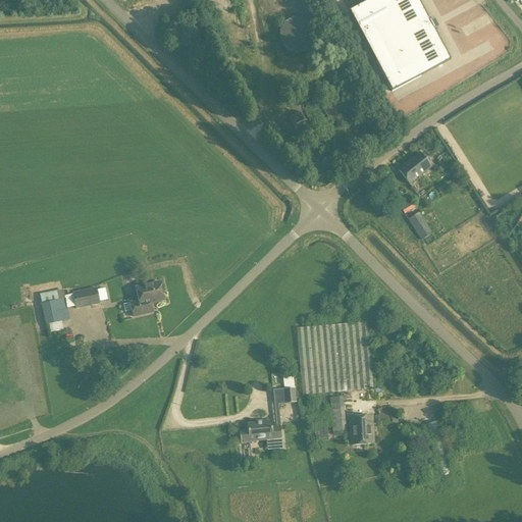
[(418,0),(370,0),(349,11),(392,92),(451,61),(433,29),(436,27),(433,21),(430,22),(418,0)]
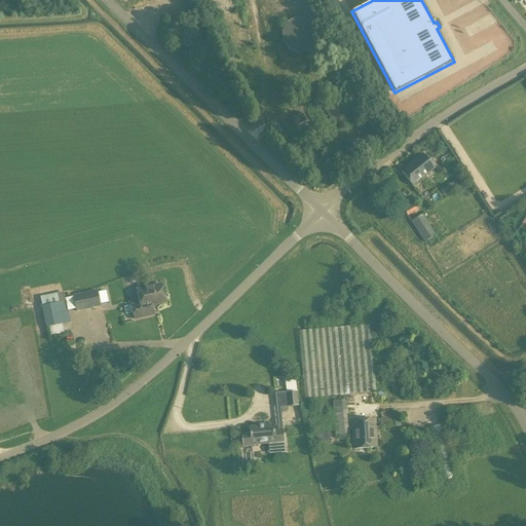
[(304,19),(295,17),(287,23),(282,31),(283,41),(287,49),(295,53),(304,53),(312,49),(317,41),(317,31),(312,23),(304,19)]
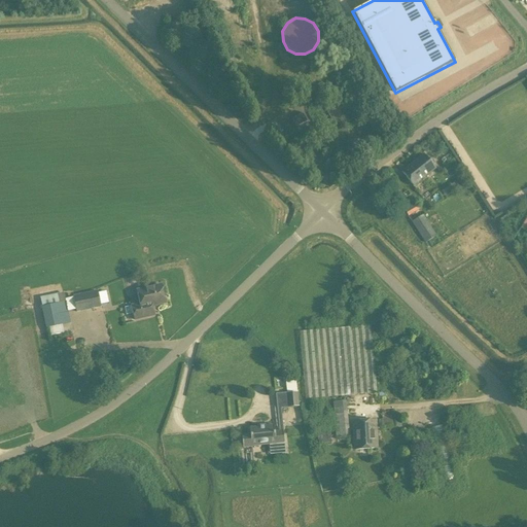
[(303,113),(291,119),(296,128),(307,121),(303,113)]
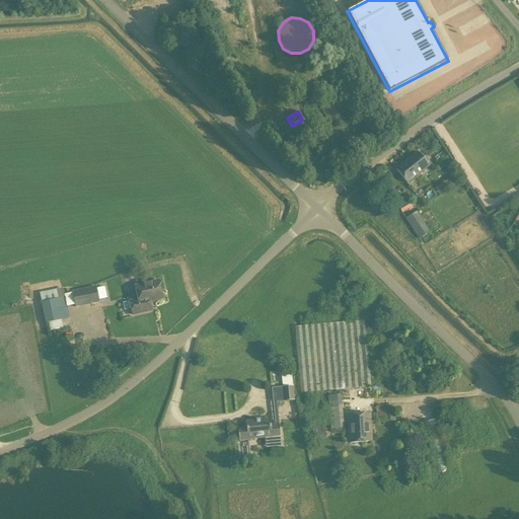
[(323,147),(345,136),(341,128),(319,139),(323,147)]
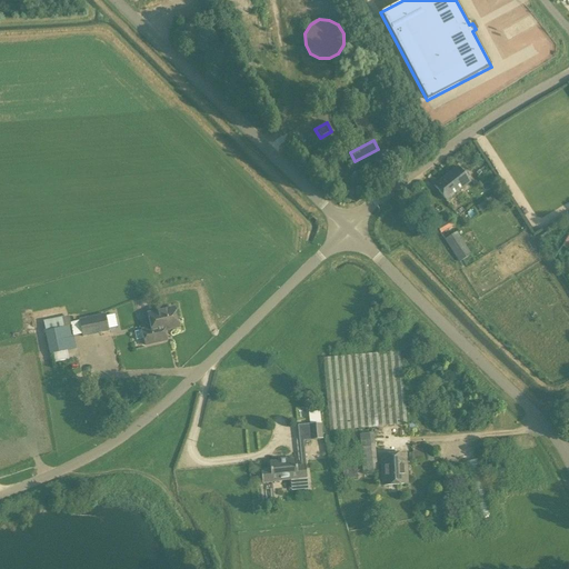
[(439,192),(447,201),(470,183),(457,168),(435,187),(439,192)]
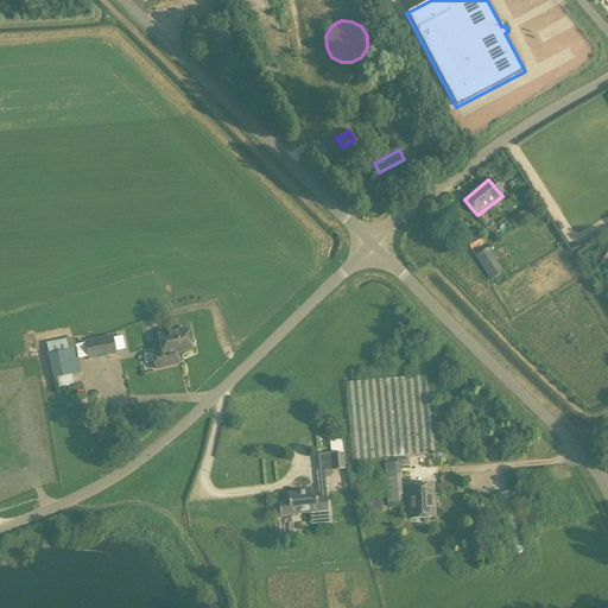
[(466,241),(472,251),(483,242),(474,226),(461,234),(466,241)]
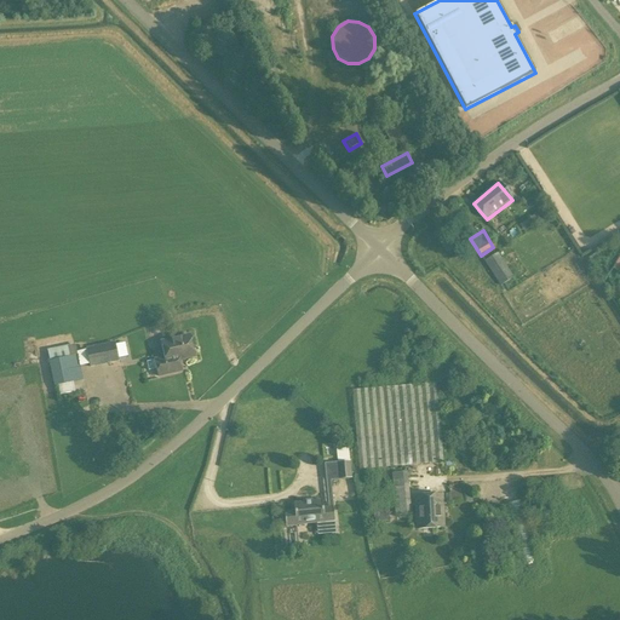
[(484,262),(500,287),(504,285),(514,279),(498,254),(484,262)]
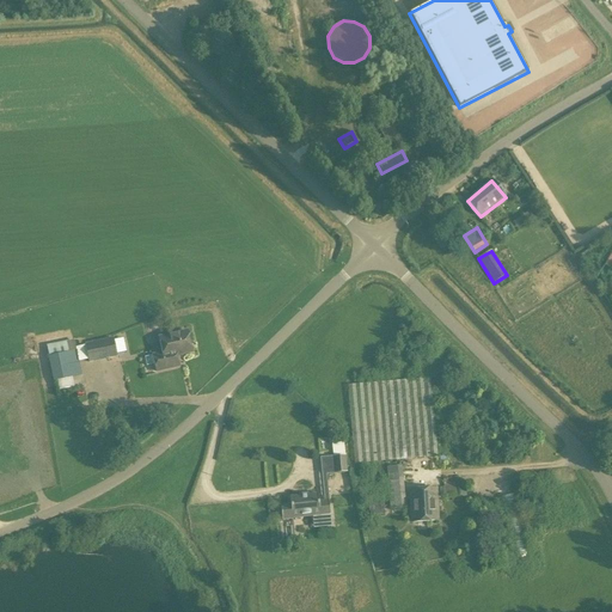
[(182,355),(191,353),(188,331),(159,338),(163,354),(153,356),(157,372),(179,367),(177,356),(182,355)]
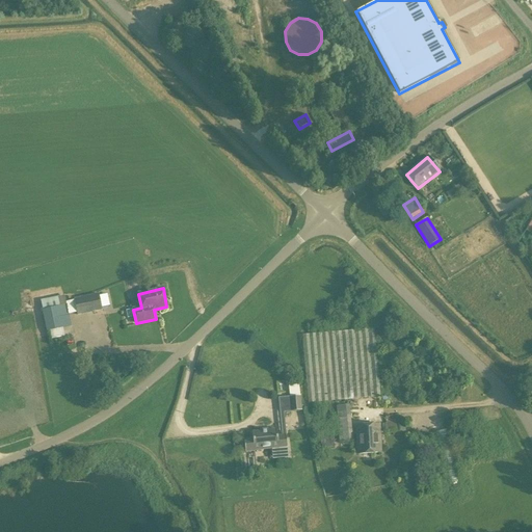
[(99,294),(74,299),(74,300),(76,313),(77,315),(103,310),(99,294)]
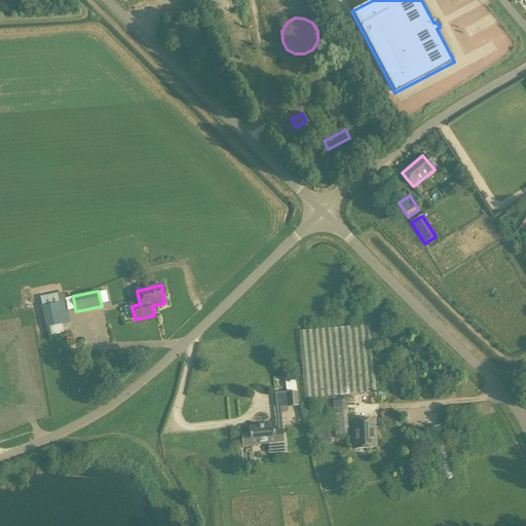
[(68,311),(75,309),(73,297),(65,299),(64,292),(48,295),(40,297),(46,328),(70,323),(68,311)]
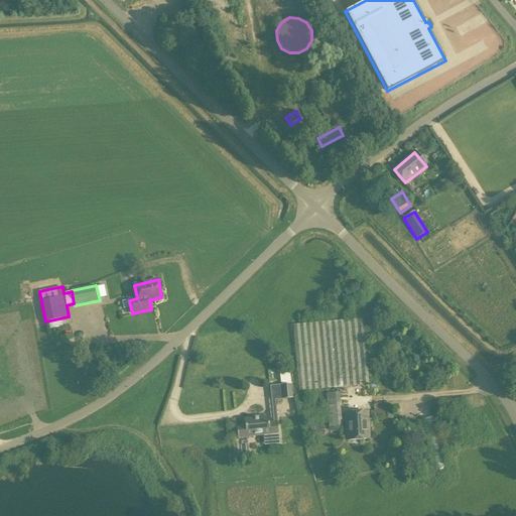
[(275,400),(292,398),(291,384),(270,386),(271,400),(275,400)]
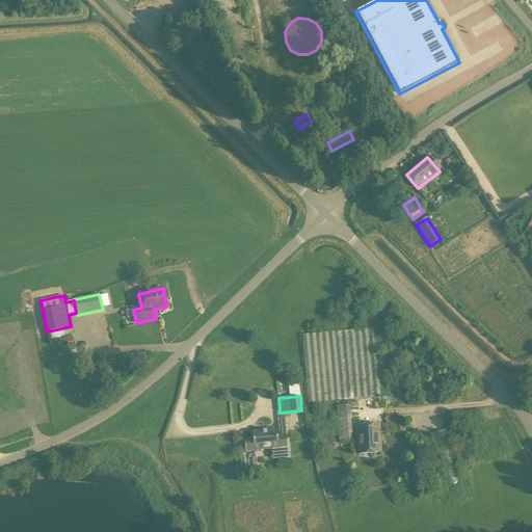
[(352,442),(349,405),(336,406),(339,443),(352,442)]
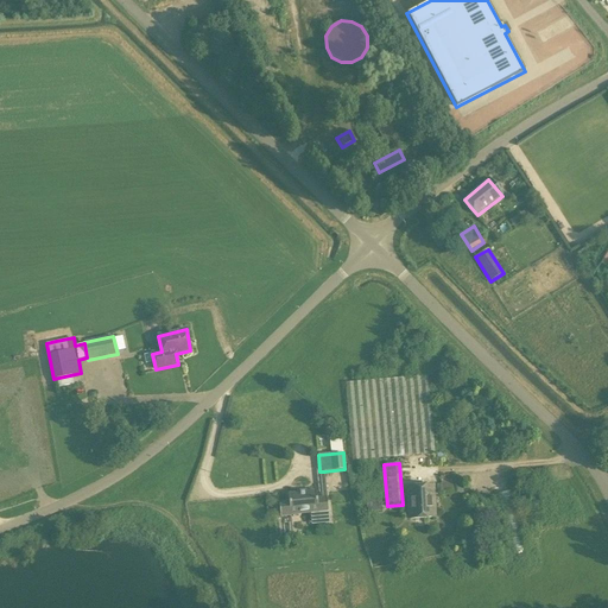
[(455,475),(441,476),(441,485),(437,485),(437,493),(441,493),(441,494),(463,493),(462,481),(456,481),(455,475)]
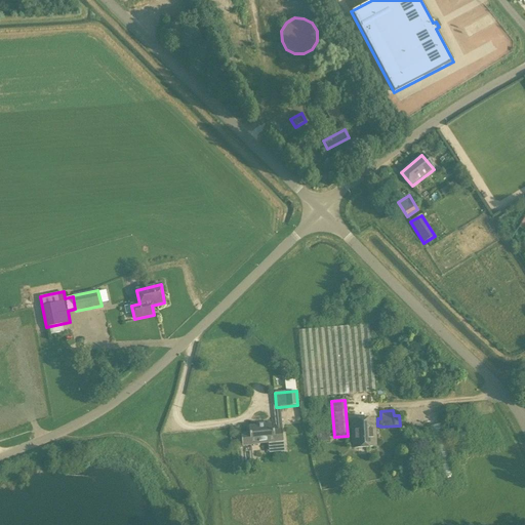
[(353,448),(375,447),(374,420),(352,421),(353,448)]
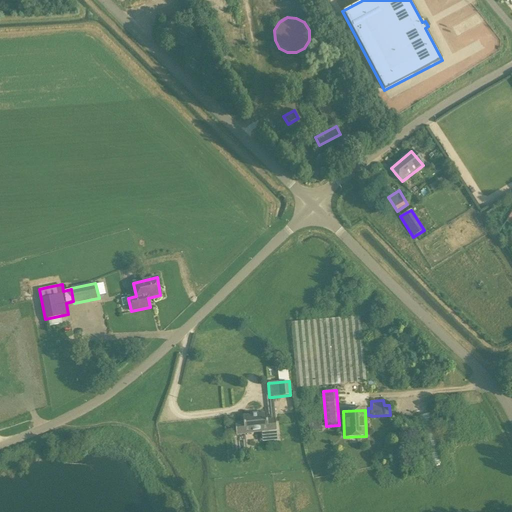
[(277,440),(275,419),(266,420),(266,414),(242,416),(243,422),(234,423),(234,425),(233,426),(234,433),(235,433),(235,436),(245,435),(244,432),(267,430),(268,441),(277,440)]
